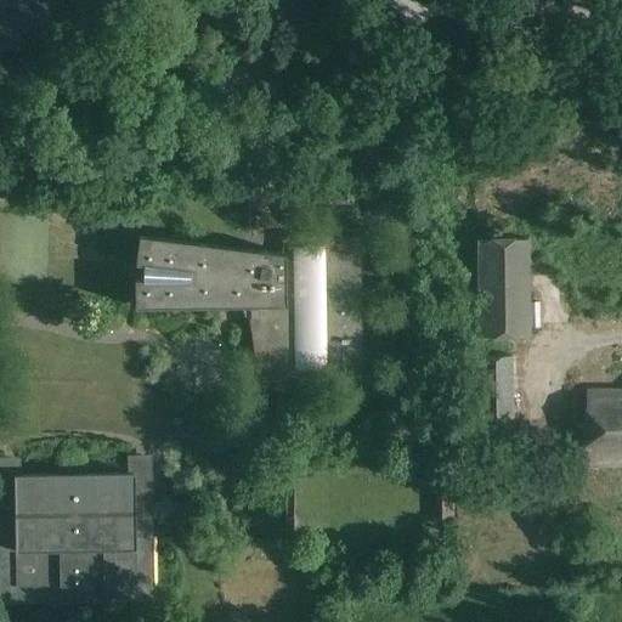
[(0,0),(0,51),(18,51),(18,34),(45,33),(44,16),(71,16),(69,0),(0,0)]
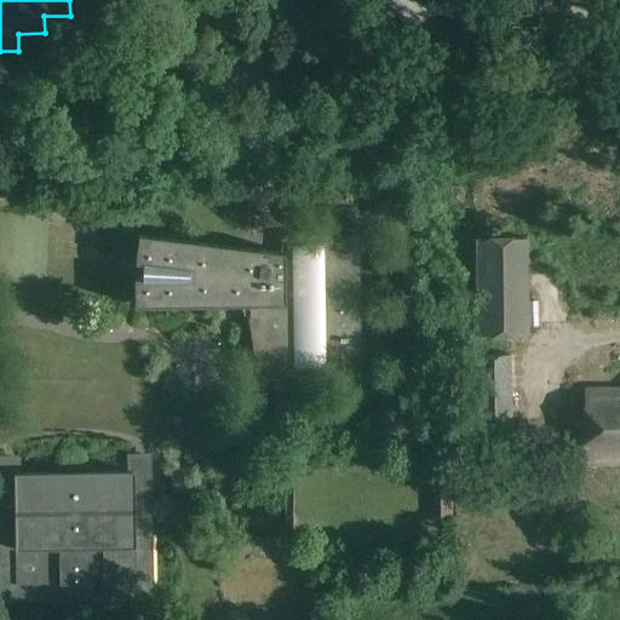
[(248,251),(138,237),(135,263),(142,264),(142,279),(133,279),(135,305),(237,304),(237,305),(248,304),(248,319),(247,319),(257,378),(298,378),(298,375),(294,375),(294,367),(296,367),(296,366),(321,366),(321,375),(320,375),(320,377),(366,377),(366,374),(361,374),(361,342),(366,342),(366,340),(361,340),(360,306),(365,306),(365,305),(360,305),(360,271),(365,271),(365,270),(360,270),(359,237),(365,237),(365,235),(317,236),(317,237),(320,237),(320,247),(294,247),(293,245),(292,245),(292,258),(285,259),(285,253),(248,250),(248,251)]
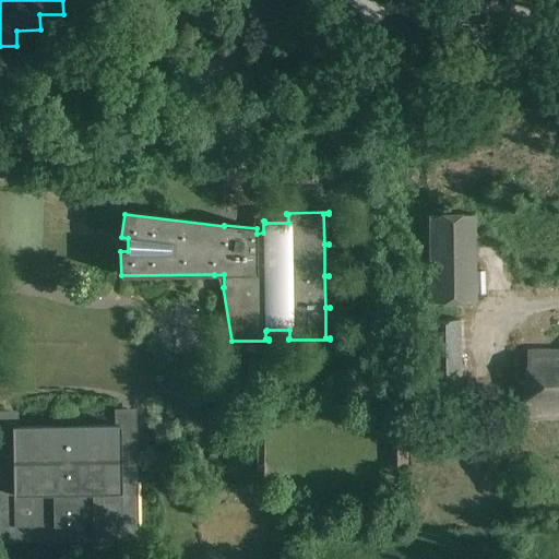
[(429,215),(430,302),(473,302),(472,215),(429,215)]
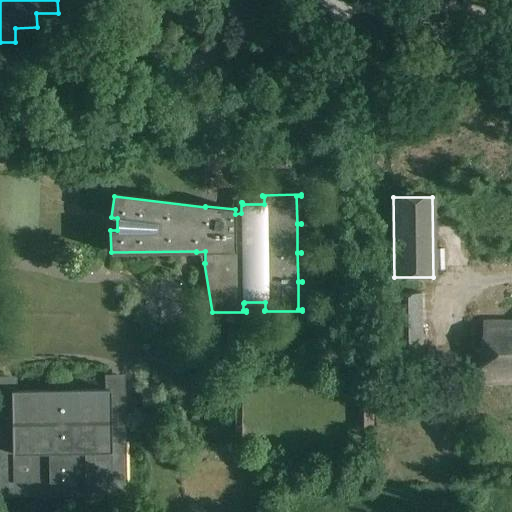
[(424,315),(436,315),(436,284),(424,284),(424,315)]
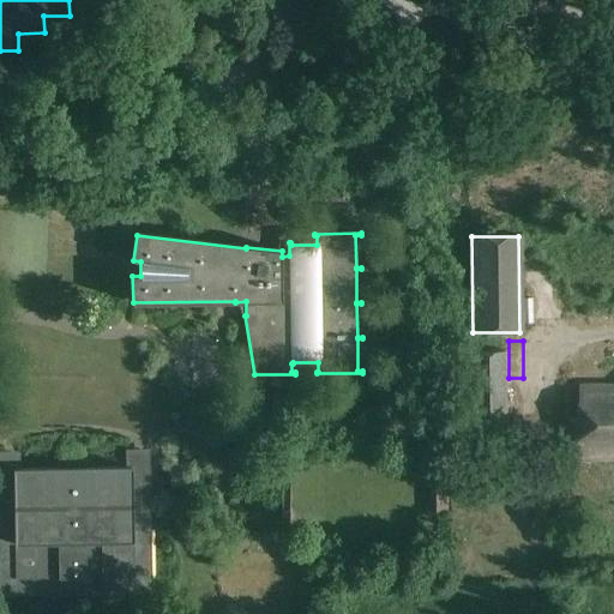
[(477,353),(477,385),(477,435),(501,435),(501,353),(477,353)]
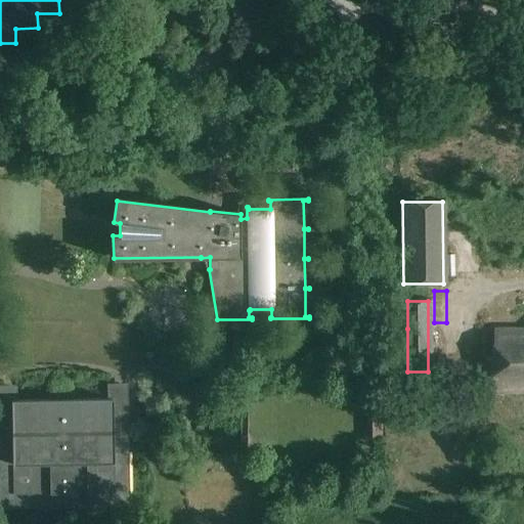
[(523,333),(492,334),(491,396),(523,395),(523,333)]
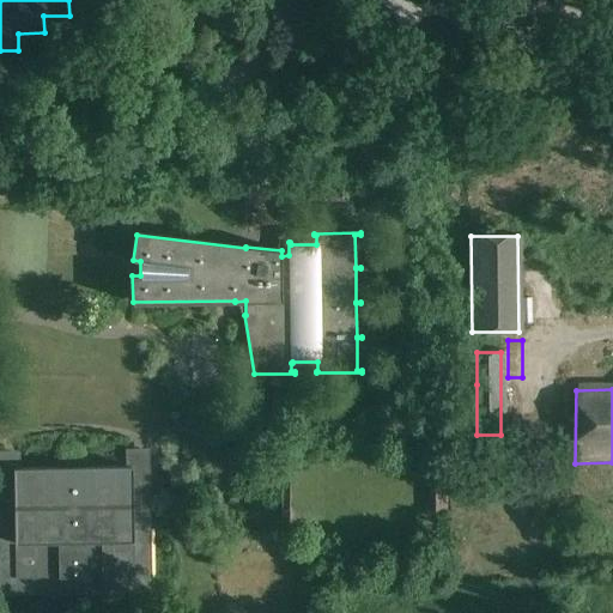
[(0,594),(149,594),(147,450),(144,450),(144,451),(127,451),(127,467),(16,468),(16,455),(0,454),(0,594)]
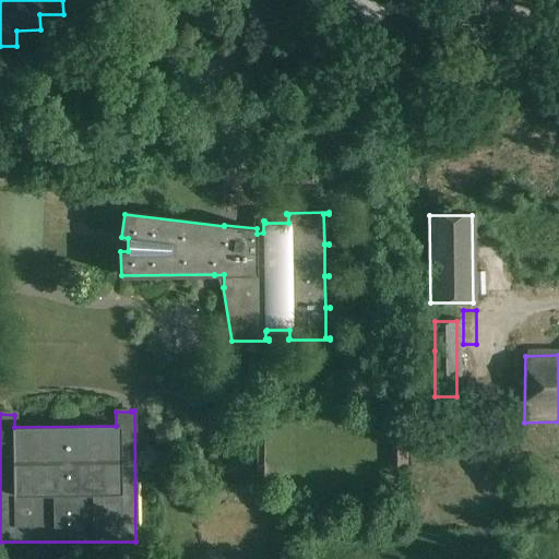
[(409,458),(424,455),(419,427),(404,430),(409,458)]
